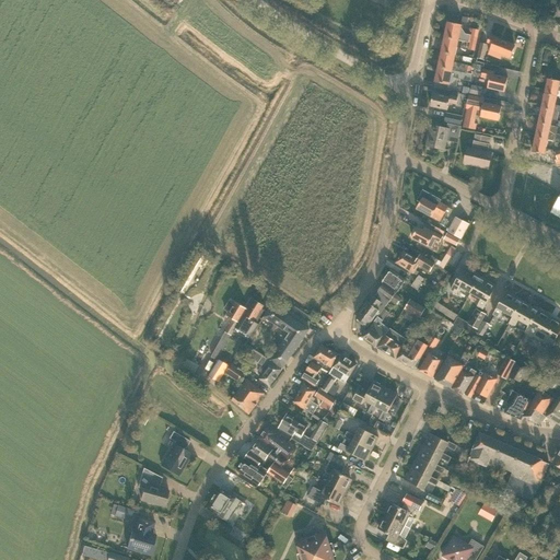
[(465,34),(462,27),(462,25),(448,22),(445,37),(463,42),(470,43),(476,44),(478,37),(479,30),(474,28),(471,35),(465,34)]
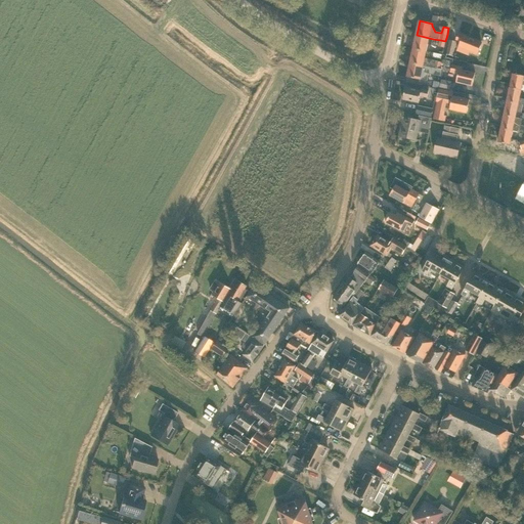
[(417,35),(413,49),(426,51),(428,45),(432,45),(433,39),(417,35)]
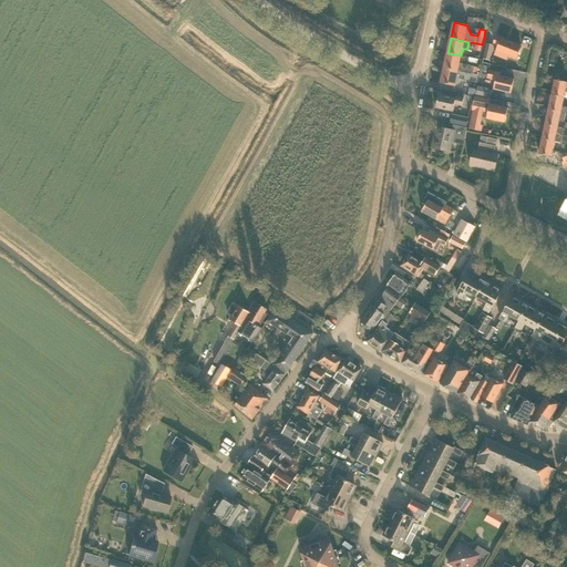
[(495,54),(507,59),(508,55),(517,59),(522,47),(502,39),(502,40),(496,38),(494,43),(500,45),(495,54)]
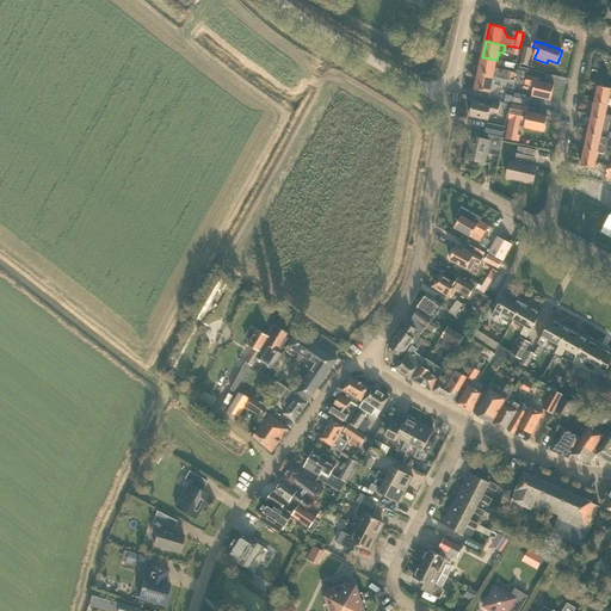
[(532,49),(525,47),(520,63),(529,65),(532,49)]
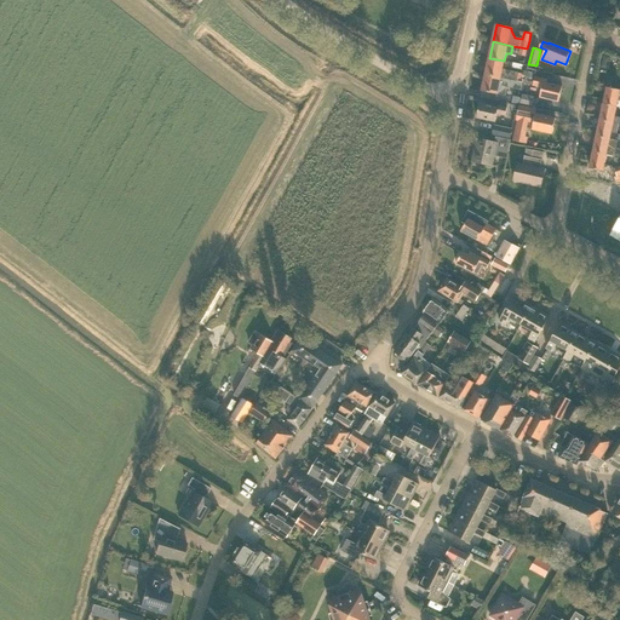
[(506,78),(523,82),(524,82),(526,75),(522,74),(516,73),(507,70),(503,70),(504,61),(489,58),(486,74),(506,79),(506,78)]
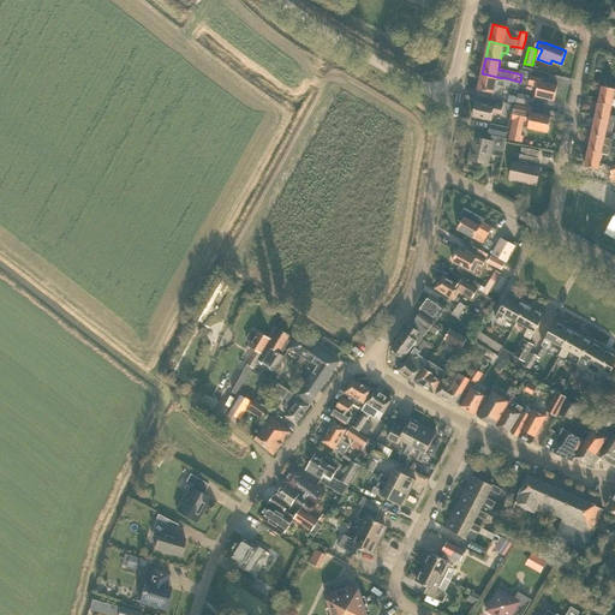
[(502,77),(502,78),(482,73),(478,90),(494,94),(494,93),(501,95),(503,87),(518,89),(519,82),(502,77)]
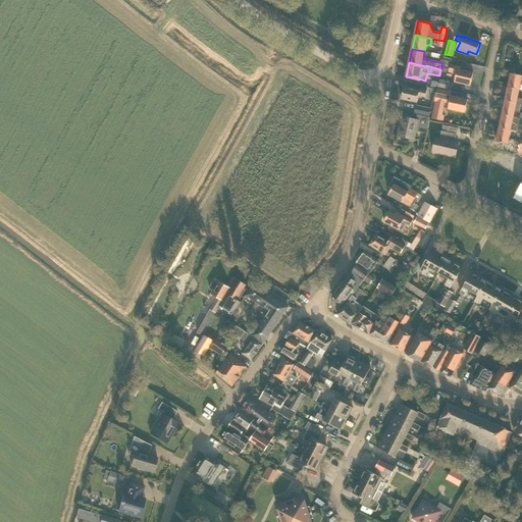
[(449,71),(457,73),(455,82),(471,86),(473,72),(460,69),(461,67),(451,64),(449,71)]
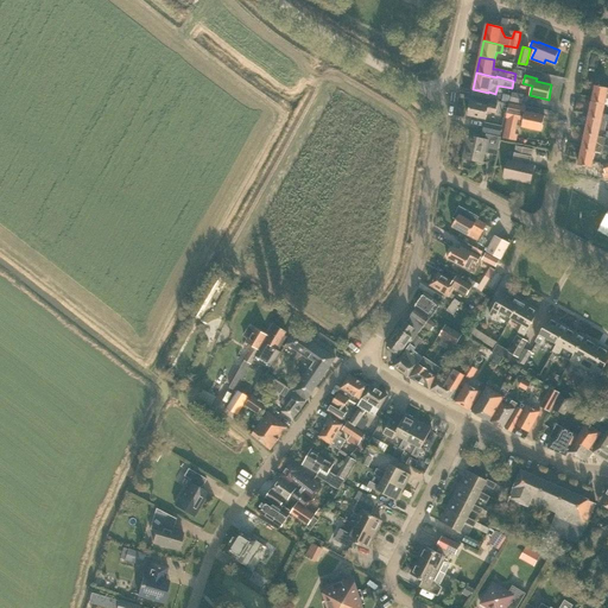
[(606,105),(607,105),(607,88),(595,86),(591,102),(606,105)]
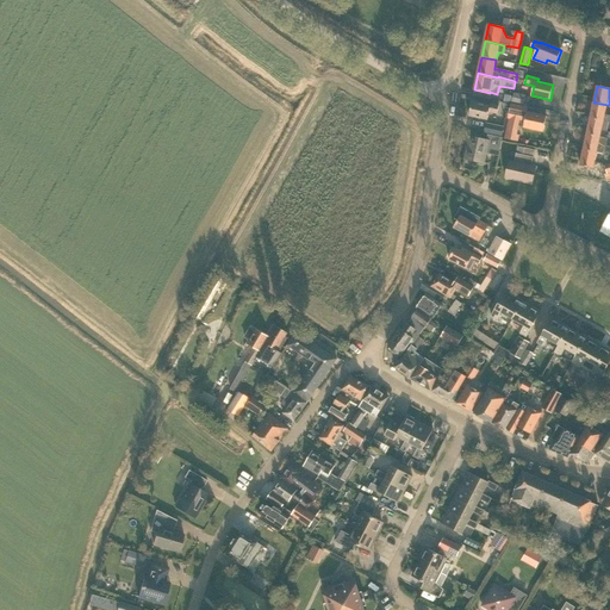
[(526,95),(514,93),(512,101),(524,105),(526,95)]
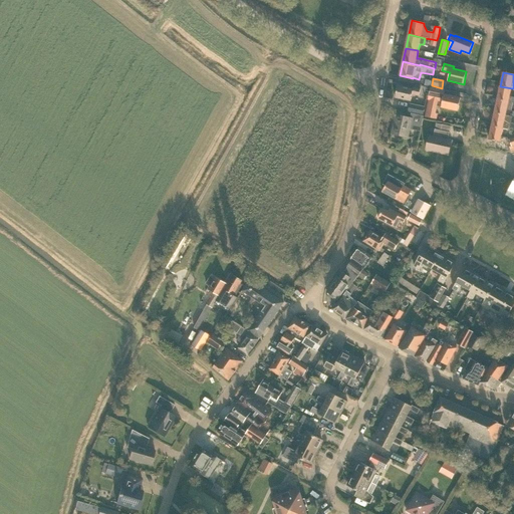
[(396,97),(411,100),(413,94),(419,95),(421,89),(414,87),(414,89),(398,85),(396,97)]
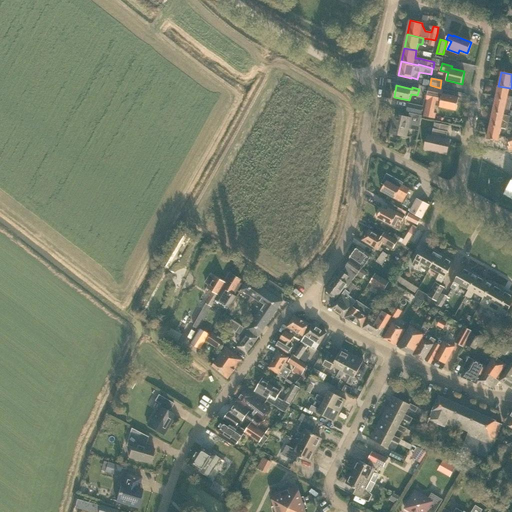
[(496,99),(507,101),(511,102),(511,97),(508,96),(510,88),(498,86),(496,99)]
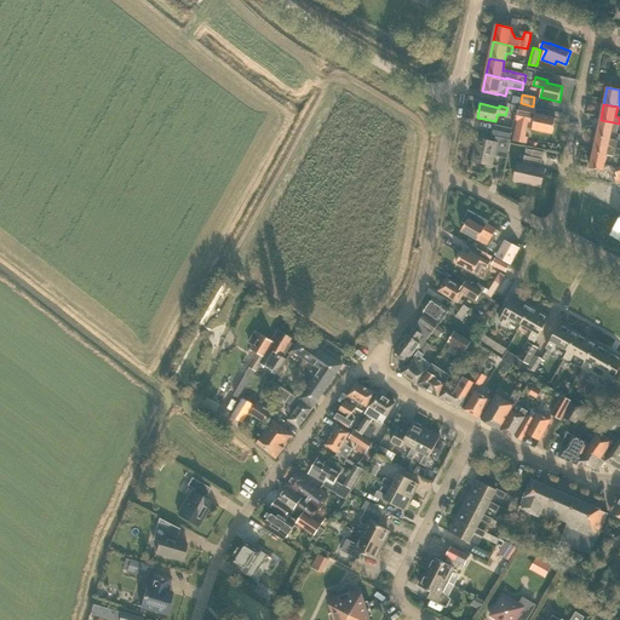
[(556,118),(535,114),(535,115),(530,114),(532,108),(520,105),(518,114),(527,116),(526,122),(534,124),(533,130),(552,133),(556,118)]
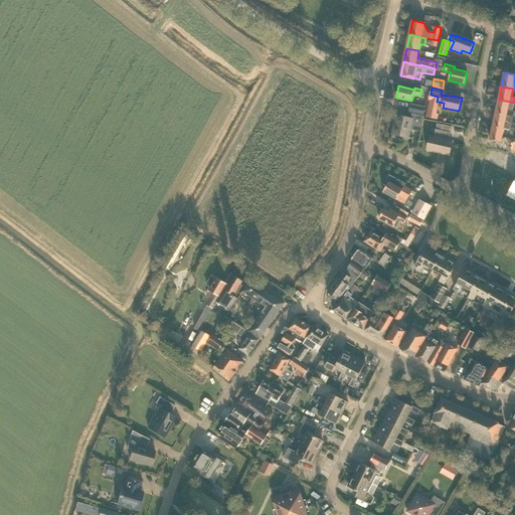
[(496,113),(513,117),(514,117),(514,111),(508,110),(510,102),(499,100),(496,113)]
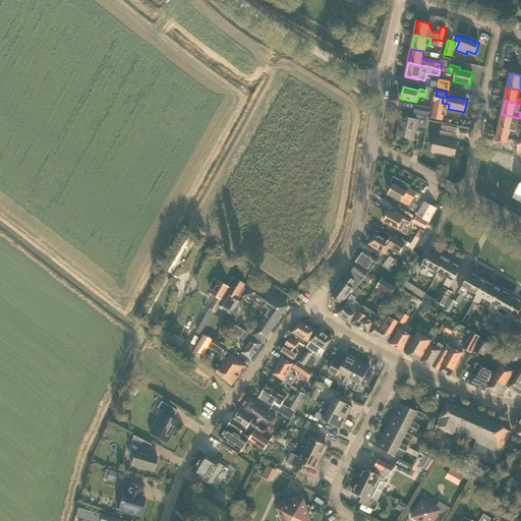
[(432,112),(431,118),(437,119),(438,114),(440,105),(435,104),(432,112)]
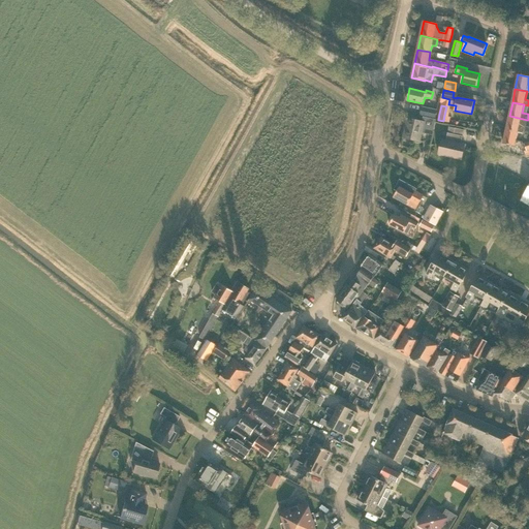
[(437,110),(422,106),(419,116),(435,119),(437,110)]
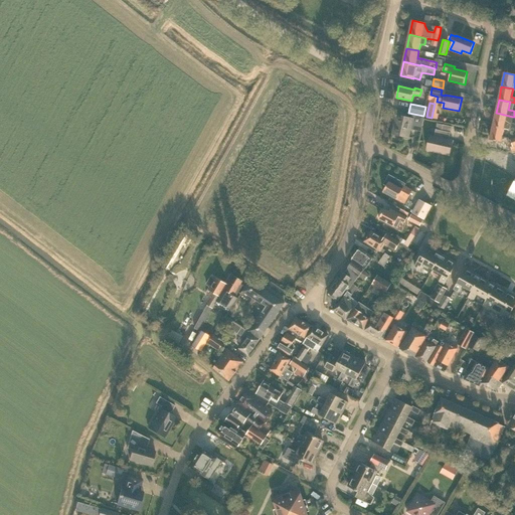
[(514,131),(514,124),(512,124),(513,117),(496,113),(493,126),(504,129),(510,130),(514,131)]
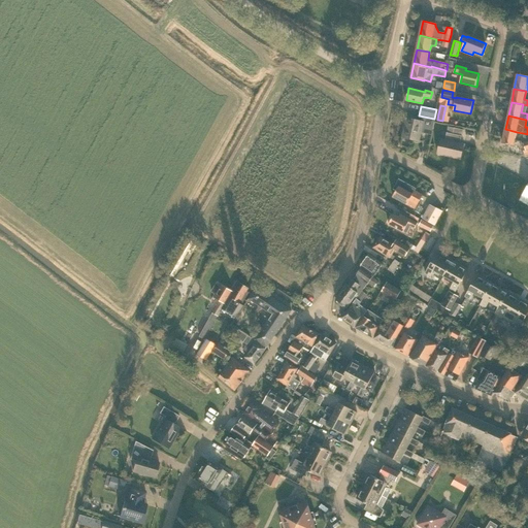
[(430,131),(433,119),(423,117),(422,122),(407,119),(403,137),(419,141),(422,129),(430,131)]
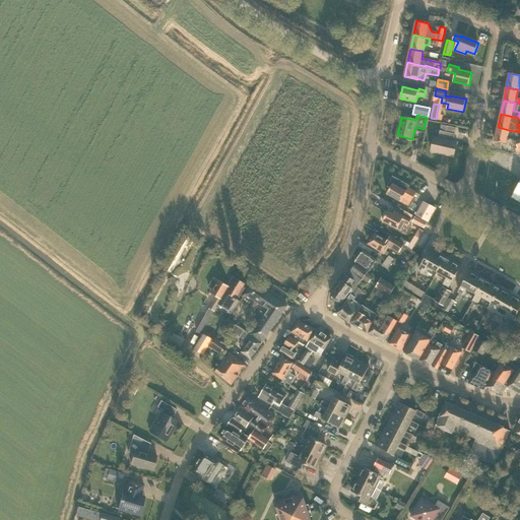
[(456,128),(448,126),(442,125),(439,137),(435,137),(431,151),(454,156),(457,141),(453,141),(456,128)]
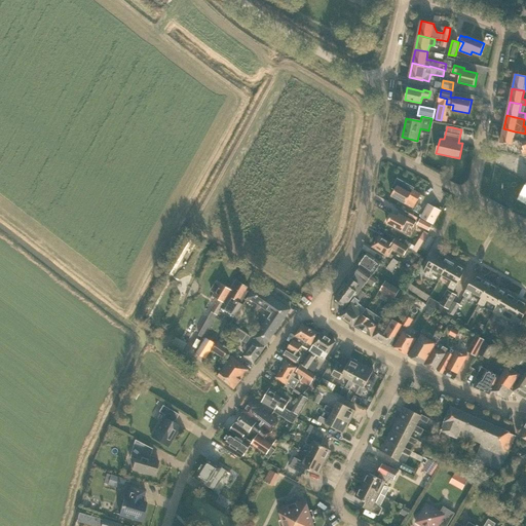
[(512,145),(519,146),(520,141),(513,140),(515,132),(503,128),(500,143),(512,145)]
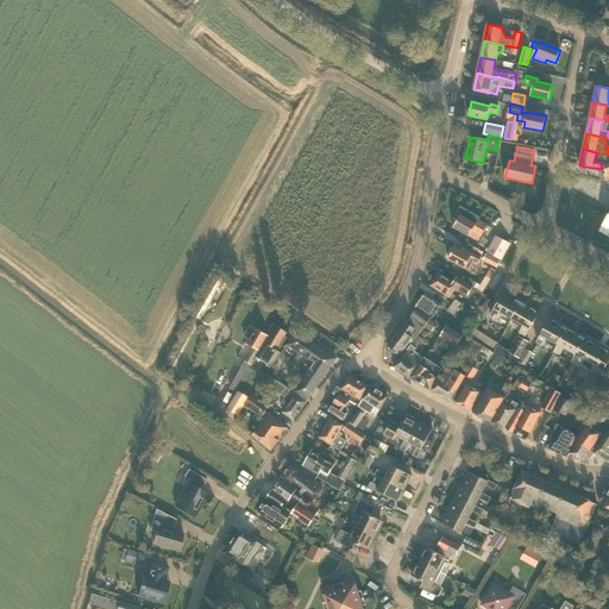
[(478,220),(479,218),(460,207),(454,218),(458,219),(453,227),(470,236),(472,232),(481,237),(488,225),(478,220)]
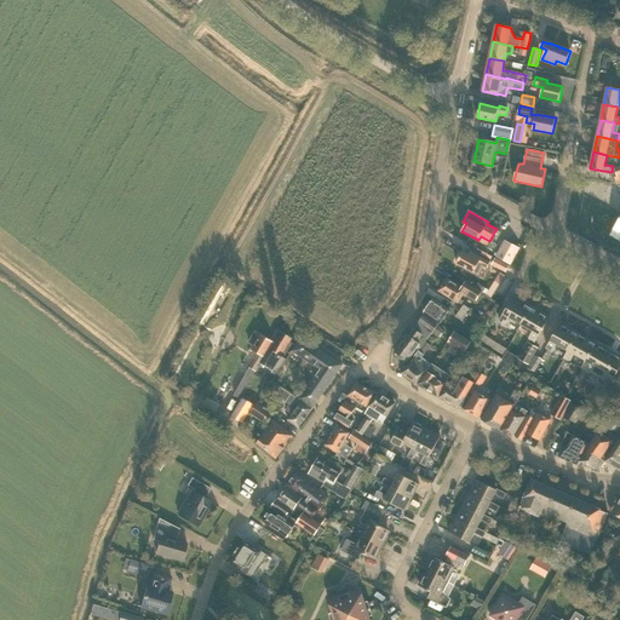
[(505,240),(497,257),(511,264),(520,248),(505,240)]
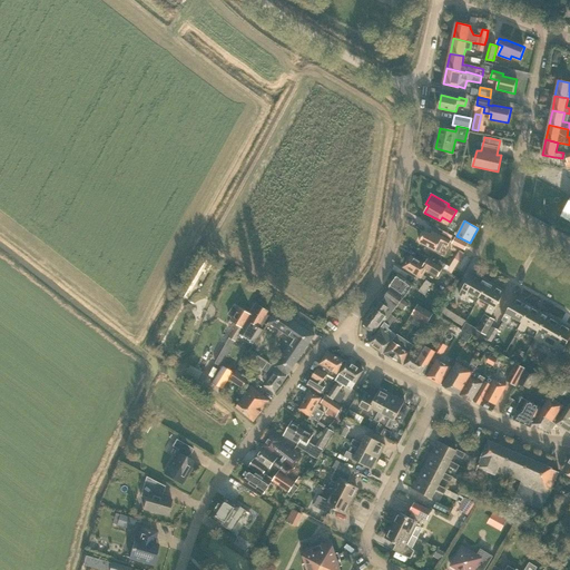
[(441,241),(444,243),(443,244),(448,246),(451,241),(432,231),(431,234),(425,232),(420,243),(435,251),(441,241)]
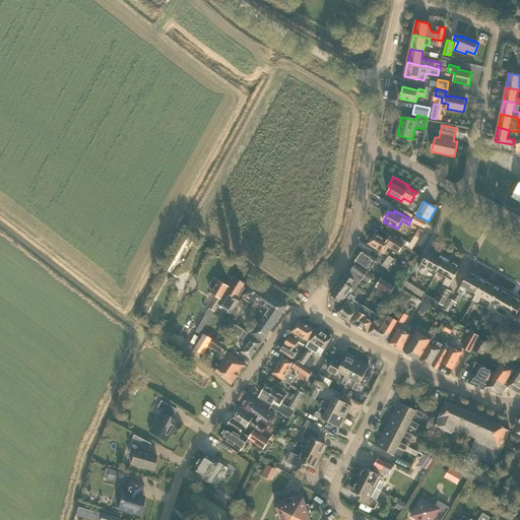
[(427,222),(417,217),(414,222),(425,228),(427,222)]
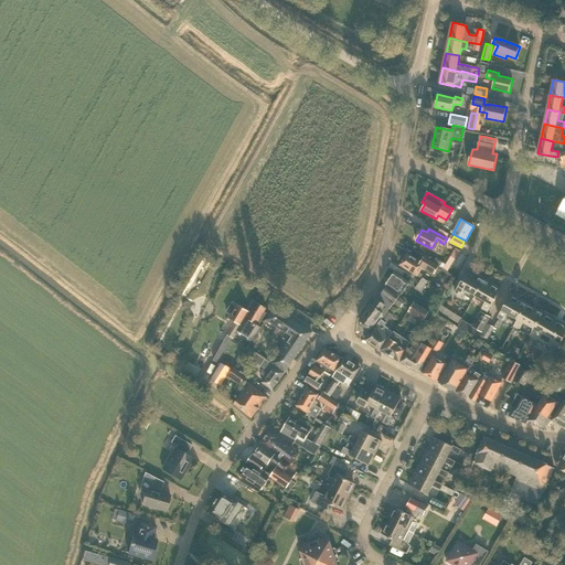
[(460,251),(456,248),(451,256),(456,259),(460,252),(460,251)]
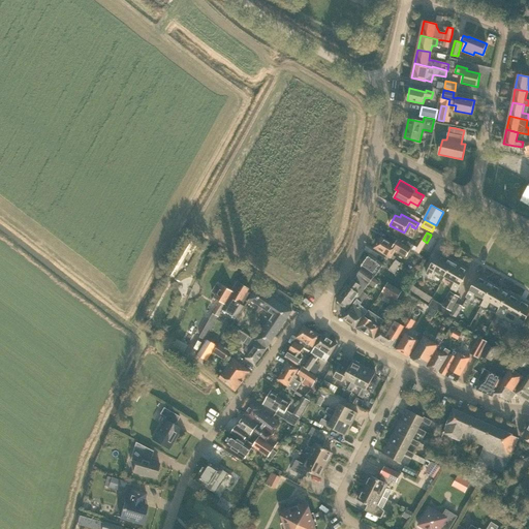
[(396,251),(407,257),(411,249),(398,241),(395,246),(381,238),(374,248),(391,258),(392,257),(393,258),(395,256),(393,255),(396,251)]
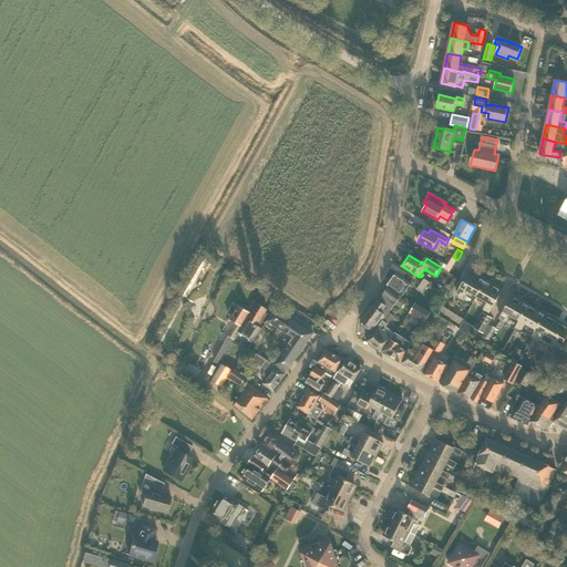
[(202,259),(181,294),(185,297),(200,270),(204,272),(208,264),(202,259)]
